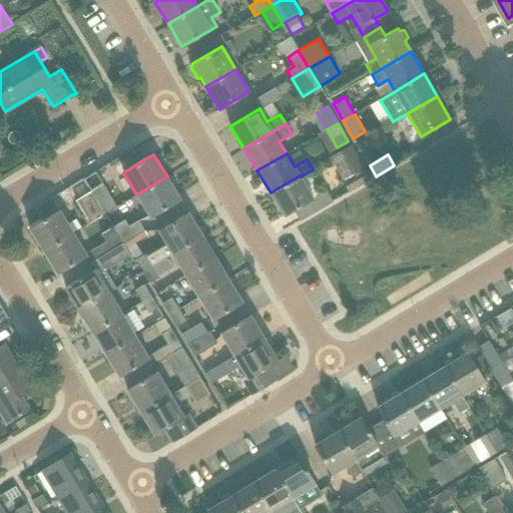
[(137,157),(125,165),(128,169),(140,161),(137,157)]
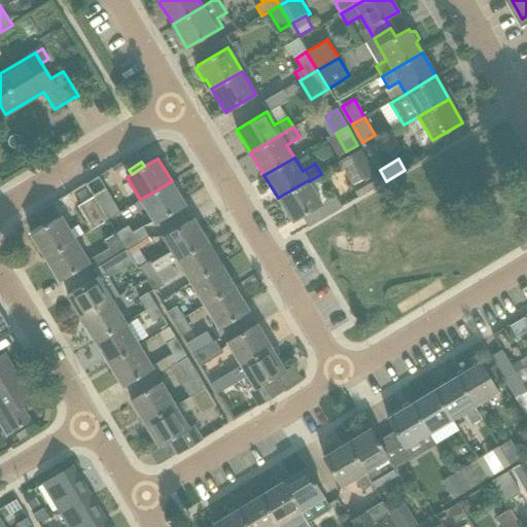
[(355,183),(362,195),(381,184),(375,173),(355,183)]
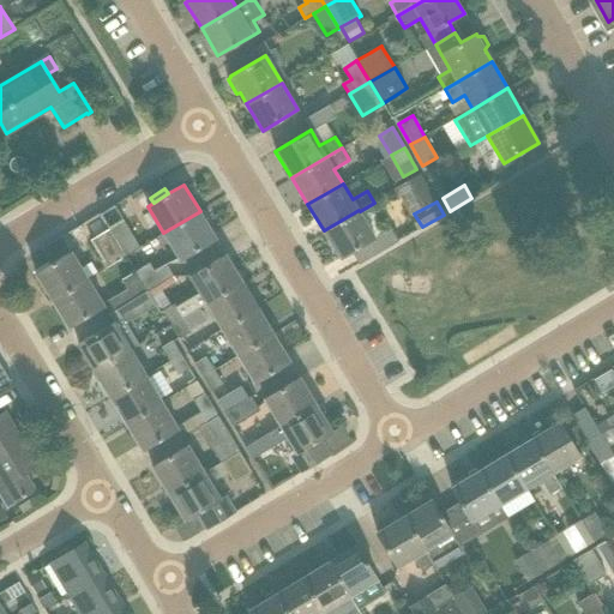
[(359,210),(324,230),(339,258),(375,236),(360,211),(359,210)]
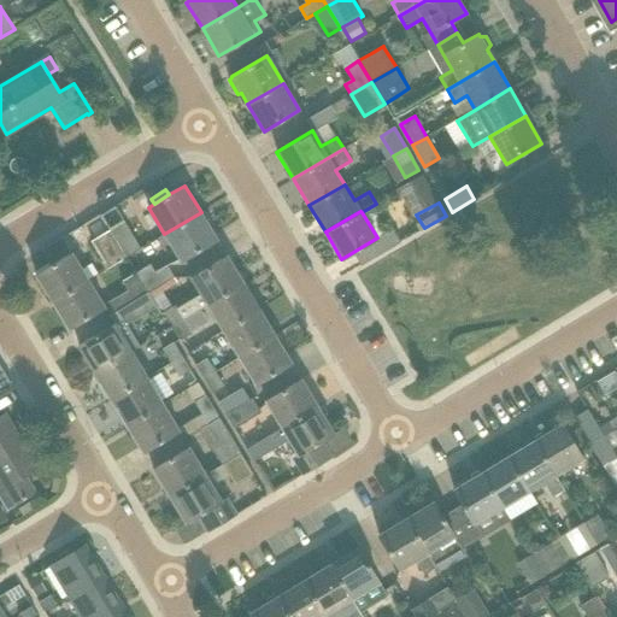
[(201,212),(164,234),(181,262),(217,240),(201,212)]
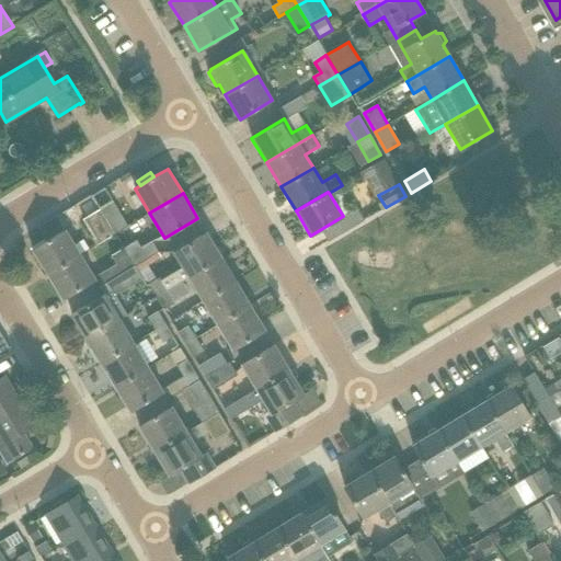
[(113,202),(100,209),(115,233),(127,227),(113,202)]
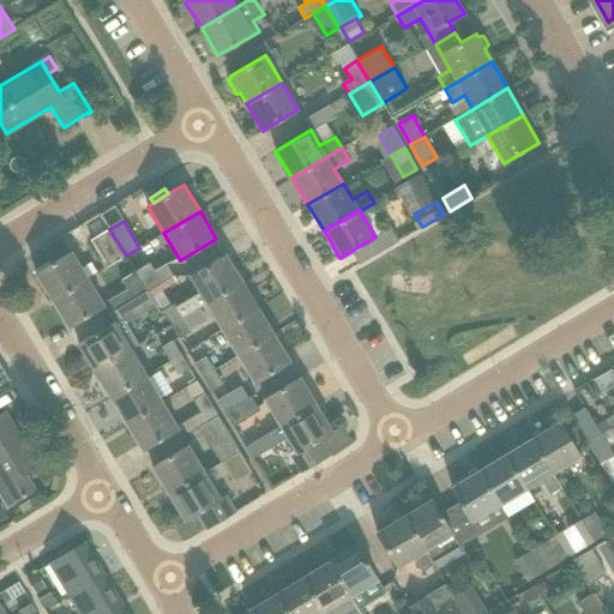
[(383,251),(398,241),(390,228),(375,236),(383,251)]
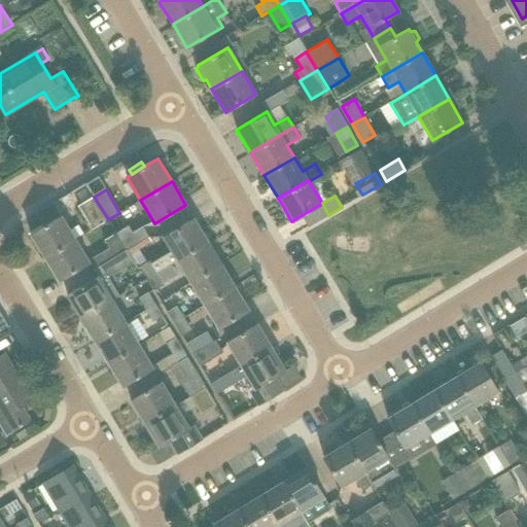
[(108,219),(94,197),(78,206),(92,230),(108,219)]
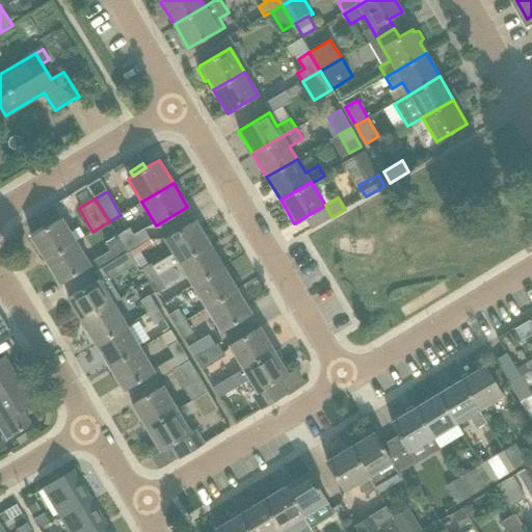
[(42,255),(45,261),(76,241),(62,218),(31,237),(42,255)]
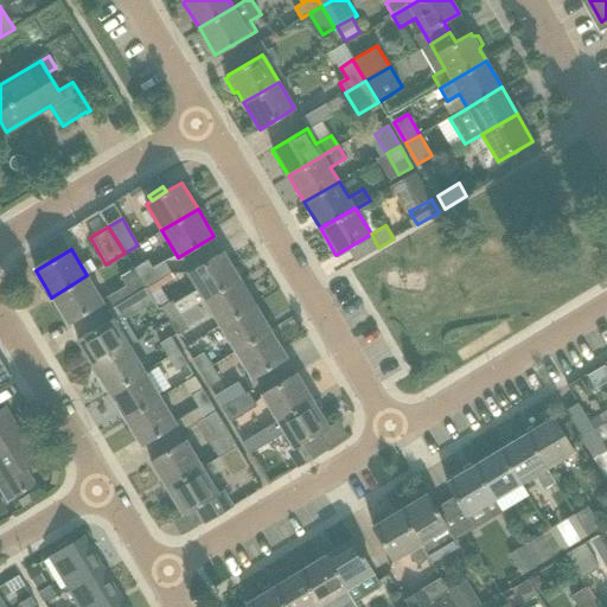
[(189,311),(204,301),(204,300),(240,279),(223,251),(187,273),(198,289),(181,299),(189,311)]
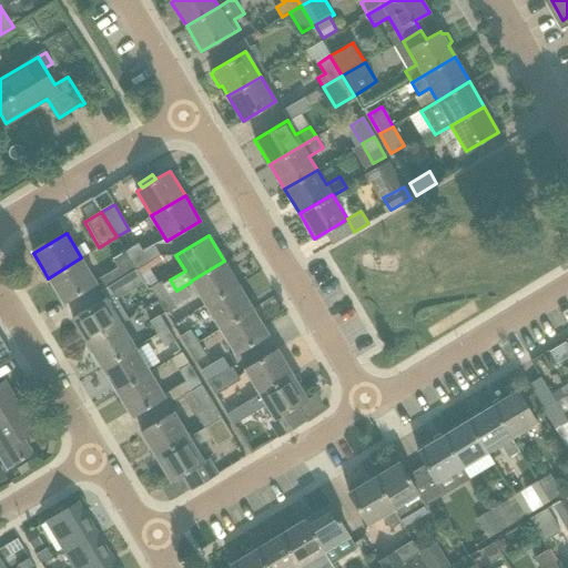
[(140,243),(125,252),(135,270),(138,269),(162,255),(155,243),(144,250),(140,243)]
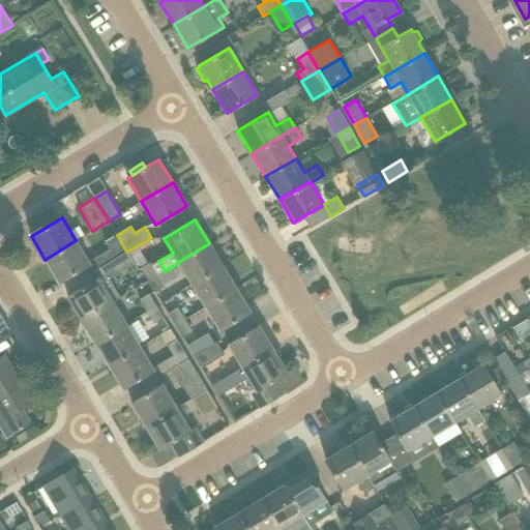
[(111,249),(116,258),(126,252),(117,235),(107,241),(111,249)]
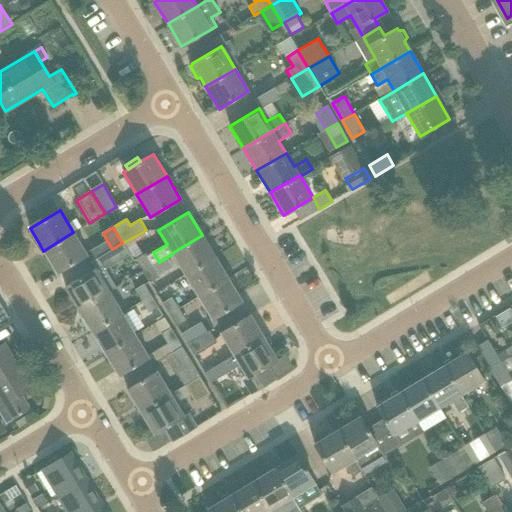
[(73,232),(43,251),(45,253),(57,273),(87,255),(73,232)]
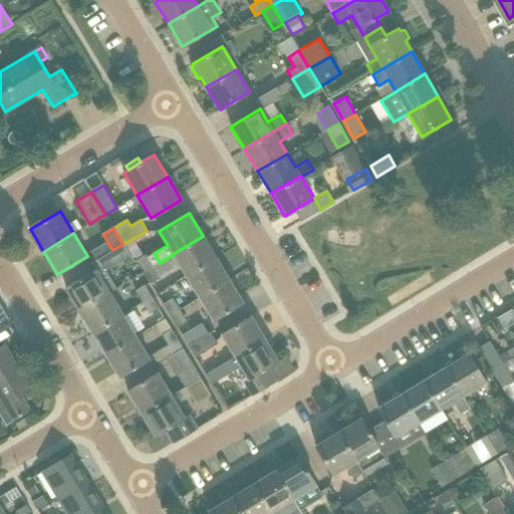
[(173,254),(173,255),(186,276),(216,258),(203,236),(173,254)]
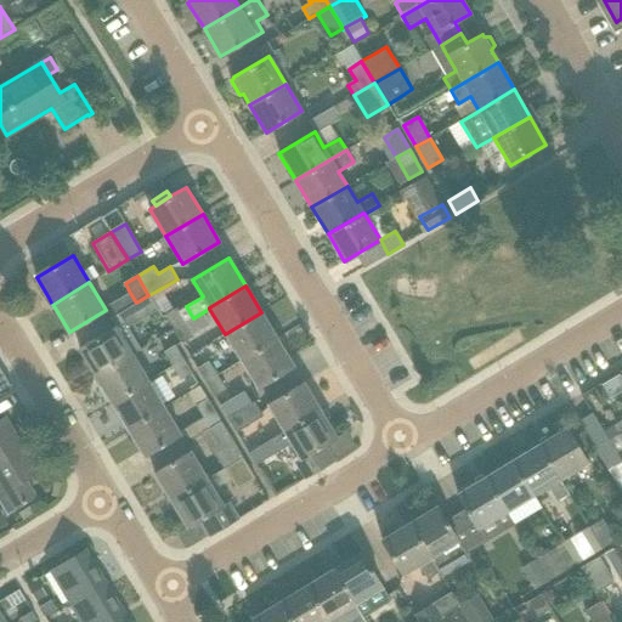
[(148,295),(136,303),(120,312),(130,327),(159,309),(151,294),(148,295)]
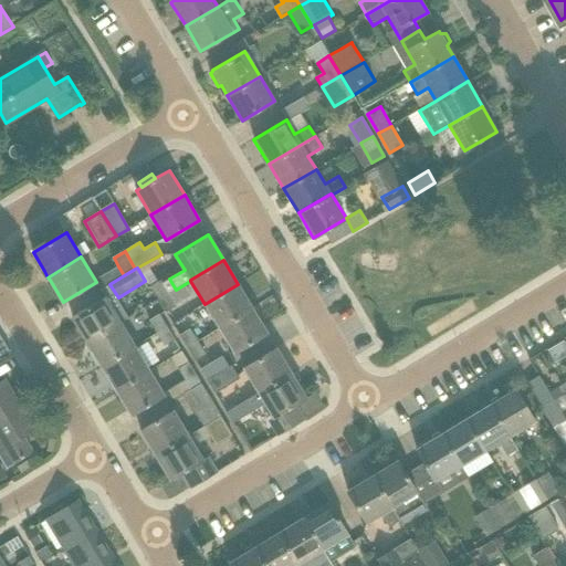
[(150,285),(158,299),(168,293),(160,280),(150,285)]
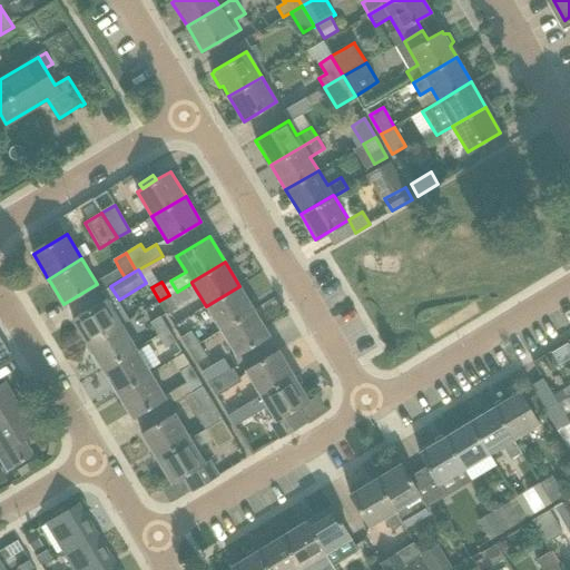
[(206,306),(222,331),(255,311),(239,286),(206,306)]
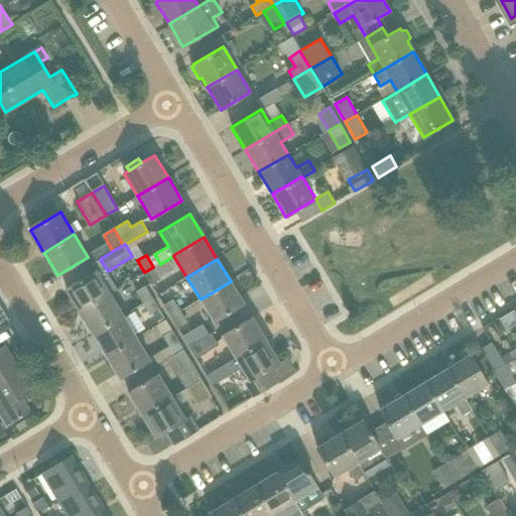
[(153,267),(144,272),(151,284),(160,278),(153,267)]
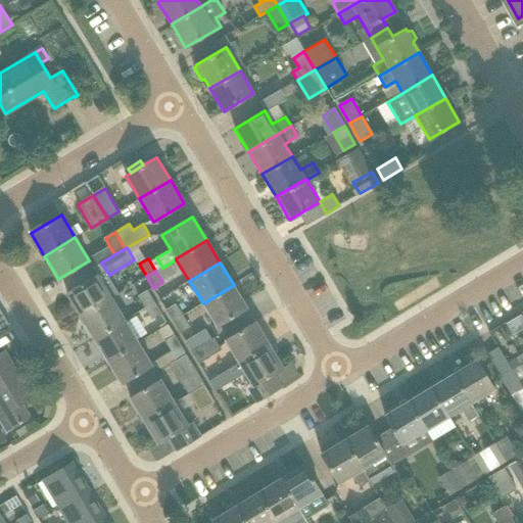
[(78,312),(80,316),(111,297),(97,275),(66,293),(78,312)]
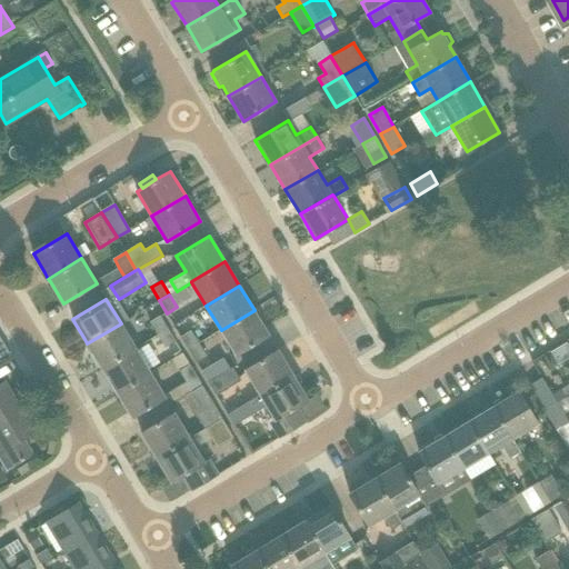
[(255,310),(221,330),(236,355),(269,335),(255,310)]
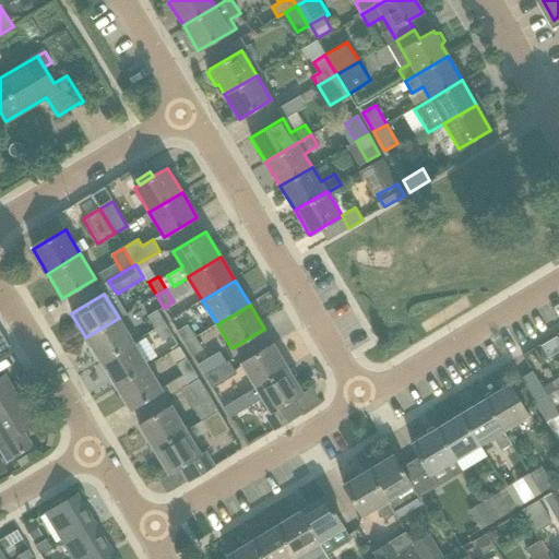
[(147,317),(155,329),(165,322),(157,311),(147,317)]
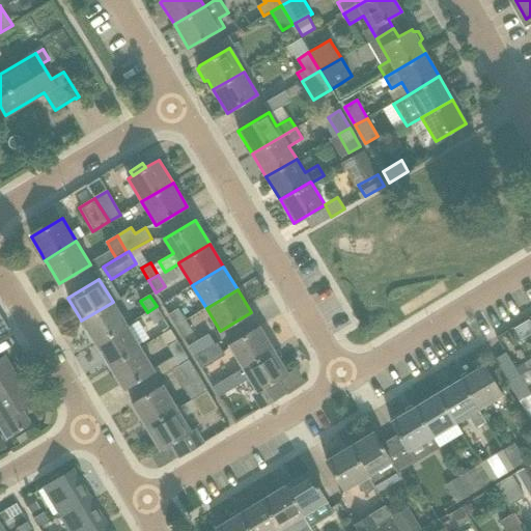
[(84,325),(95,343),(127,325),(113,302),(81,320),(84,325)]
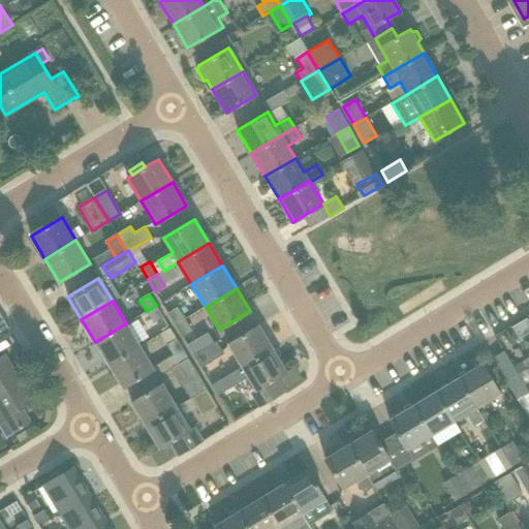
[(156,305),(147,311),(154,323),(163,317),(156,305)]
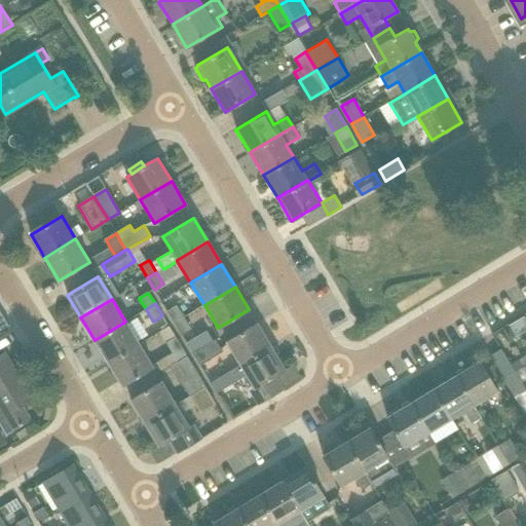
[(167,312),(175,324),(184,317),(177,306),(167,312)]
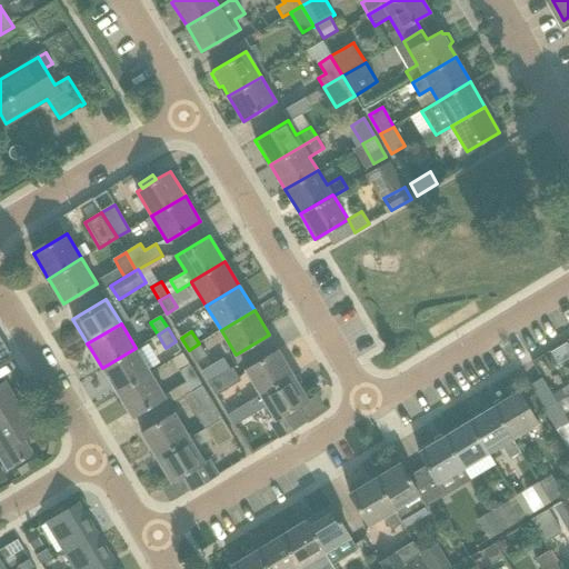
[(199,343),(189,350),(196,362),(207,356),(199,343)]
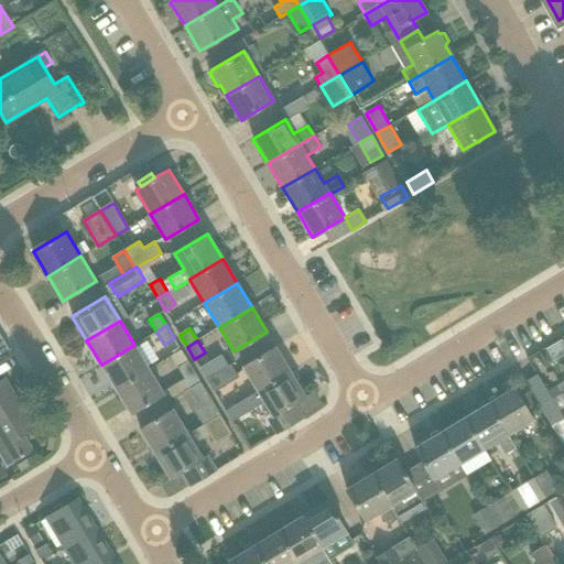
[(112,383),(116,390),(149,369),(134,345),(101,365),(112,383)]
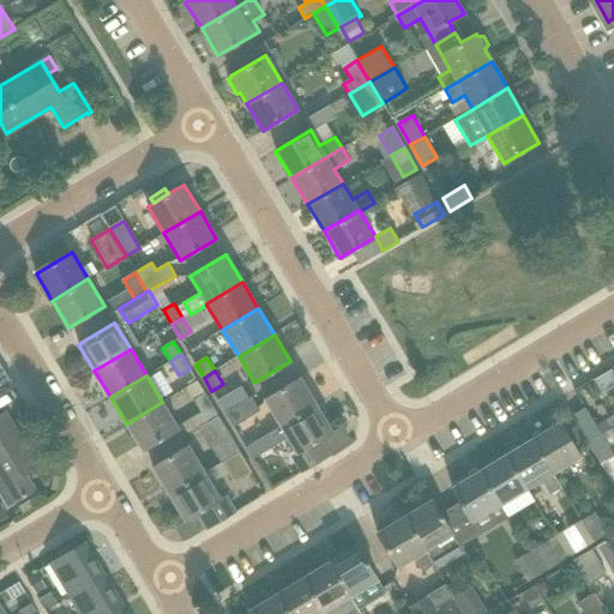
[(264,399),(281,426),(317,404),(300,378),(264,399)]
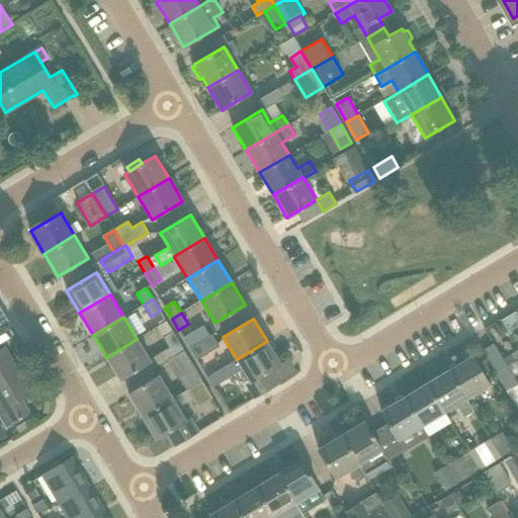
[(164,338),(174,356),(184,351),(173,332),(164,338)]
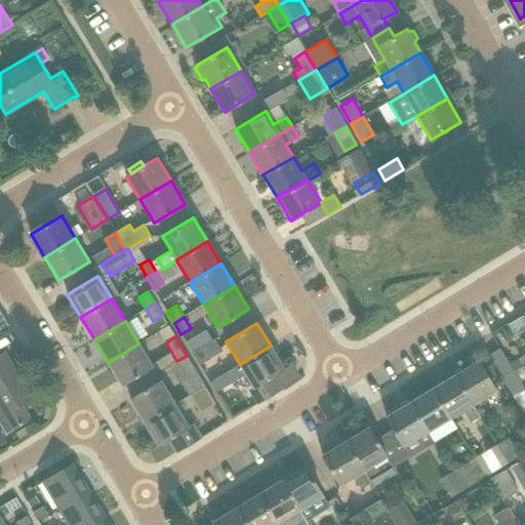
[(192,352),(200,365),(223,352),(215,339),(212,340),(192,352)]
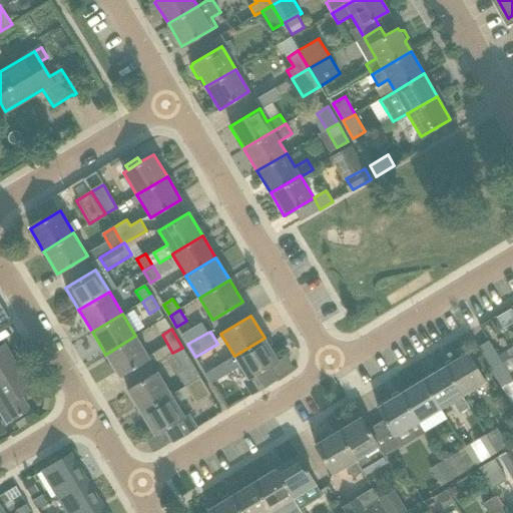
[(135,336),(105,355),(107,358),(118,377),(149,358),(135,336)]
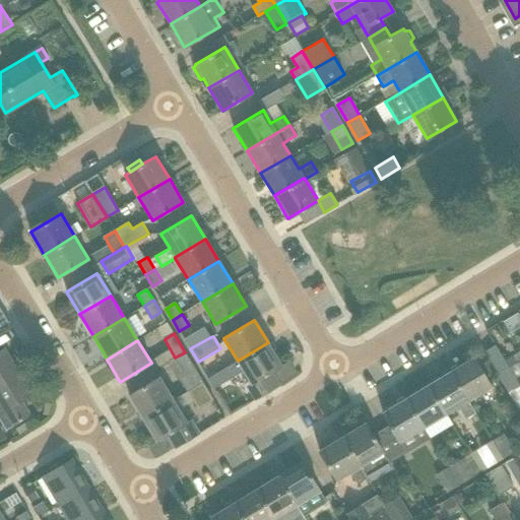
[(268,342),(238,361),(238,362),(215,375),(221,384),(236,375),(236,376),(244,371),(251,384),(252,384),(260,397),(279,385),(271,372),(281,366),(268,342)]
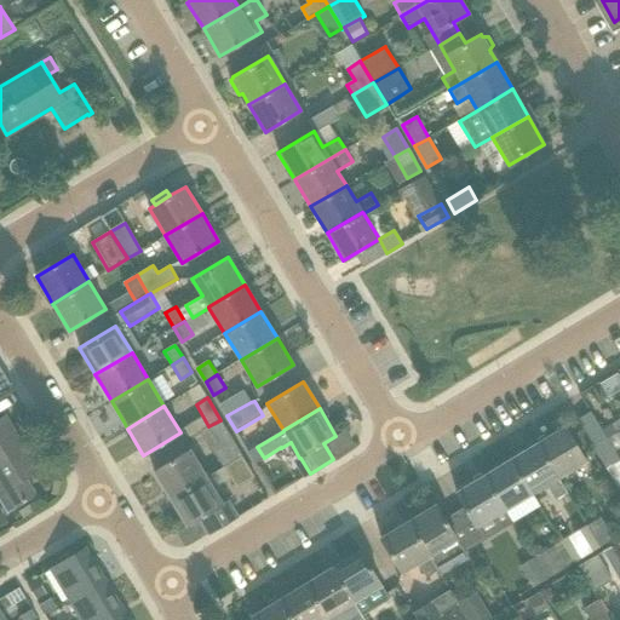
[(577,420),(592,447),(606,438),(590,412),(577,420)]
